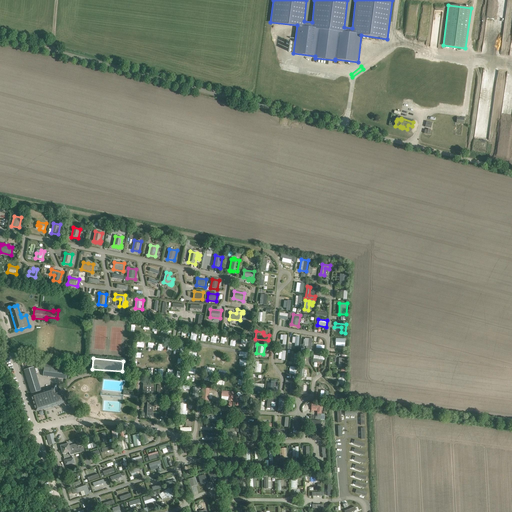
[(66,379),(67,370),(67,368),(63,367),(51,365),(44,364),(44,367),(43,376),(66,379)]
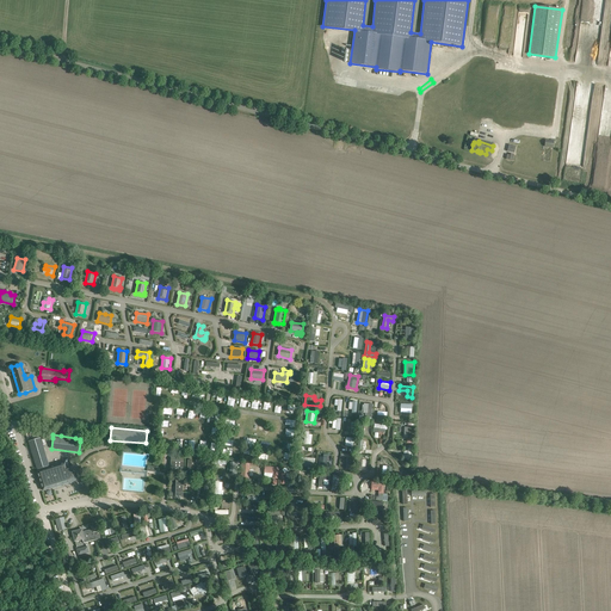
[(29,442),(37,470),(49,467),(41,438),(29,442)]
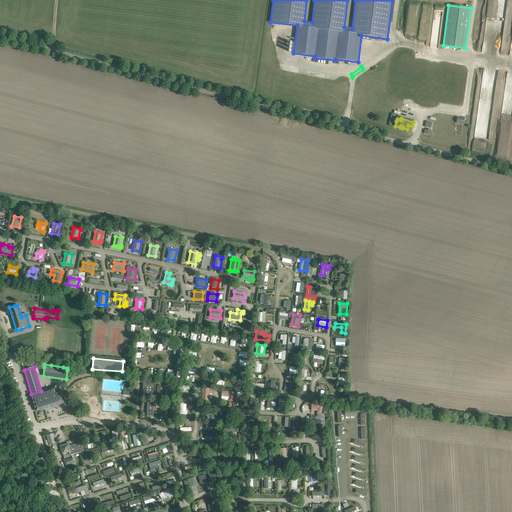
[(145,390),(143,390),(142,395),(153,395),(154,383),(143,383),(143,388),(145,388),(145,390)]
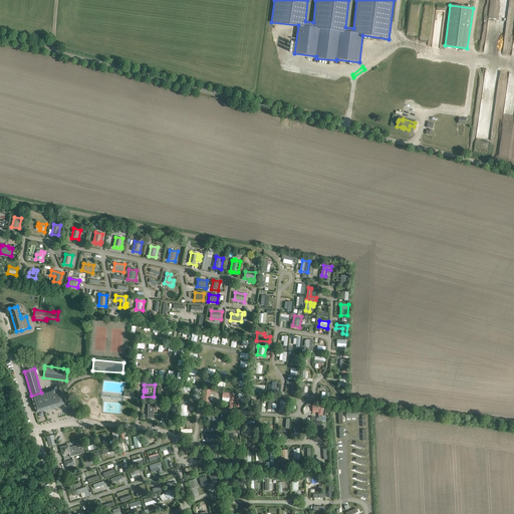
[(268,384),(267,394),(275,395),(276,386),(268,384)]
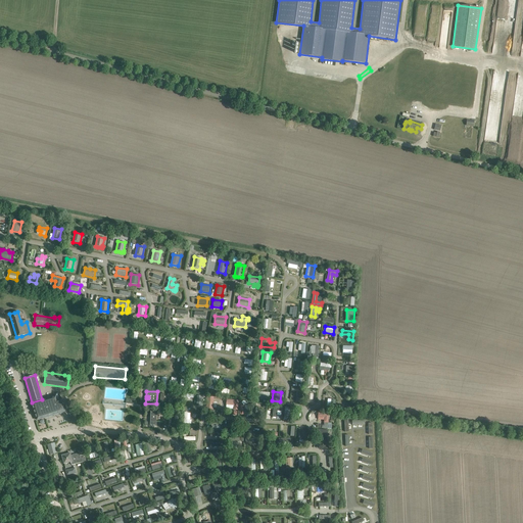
[(57,399),(56,395),(32,403),(37,420),(56,414),(65,411),(61,397),(57,399)]
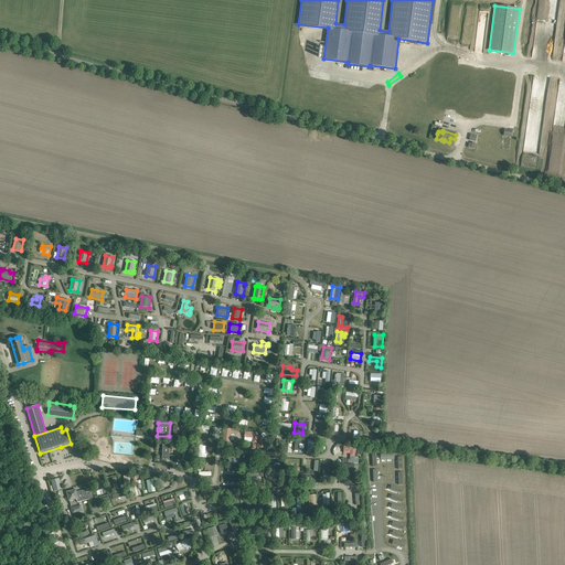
[(222,443),(231,443),(232,429),(223,428),(222,443)]
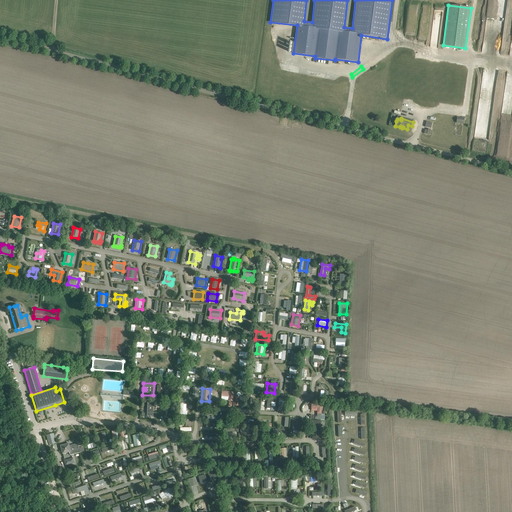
[(229,401),(232,401),(233,391),(222,390),(221,395),(229,396),(229,401)]
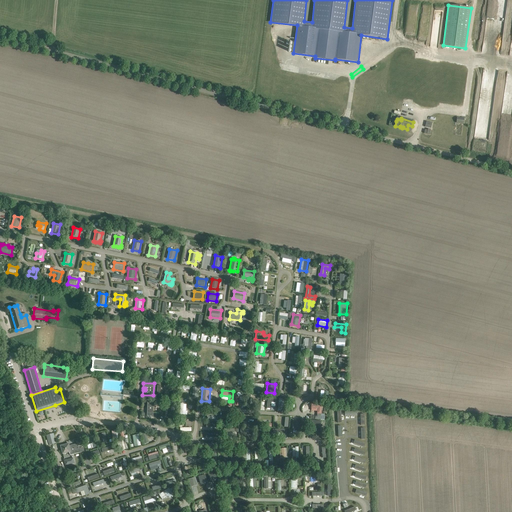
[(267,408),(271,408),(271,401),(275,402),(276,397),(268,396),(267,408)]
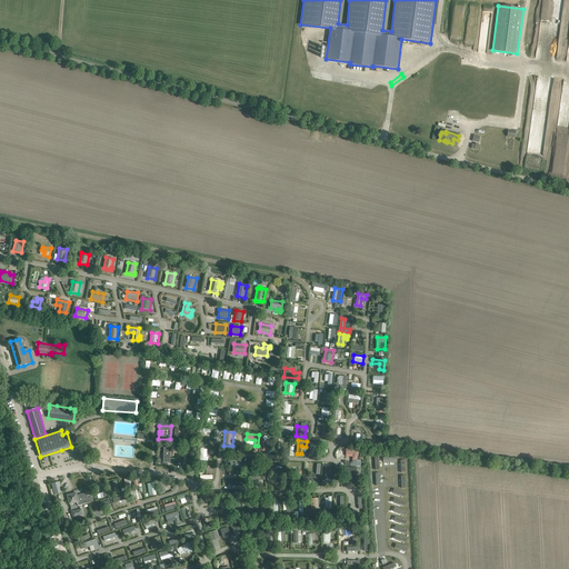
[(347,449),(346,456),(352,457),(352,462),(350,462),(350,466),(357,466),(358,450),(347,449)]
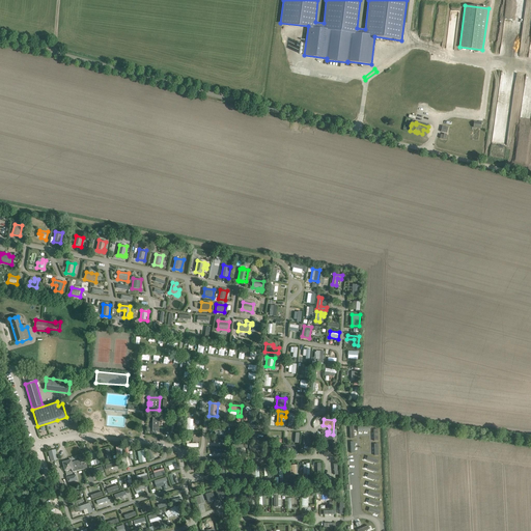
[(322,436),(322,443),(328,444),(328,446),(332,446),(333,436),(322,436)]
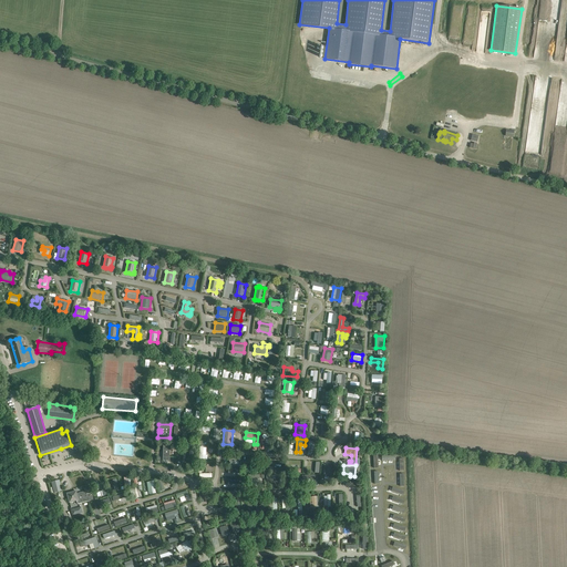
[(59,480),(51,482),(54,493),(62,491),(59,480)]
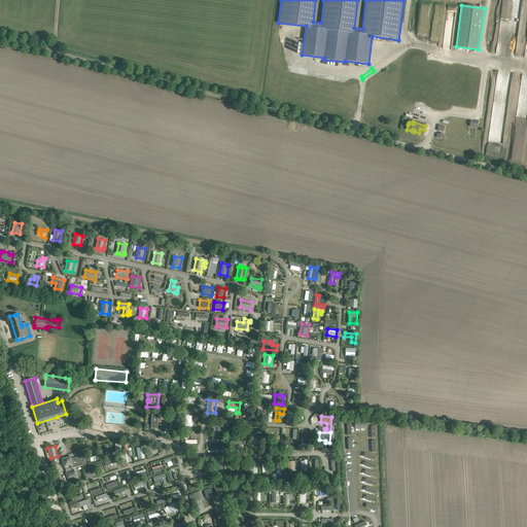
[(139,459),(145,458),(143,447),(137,448),(139,459)]
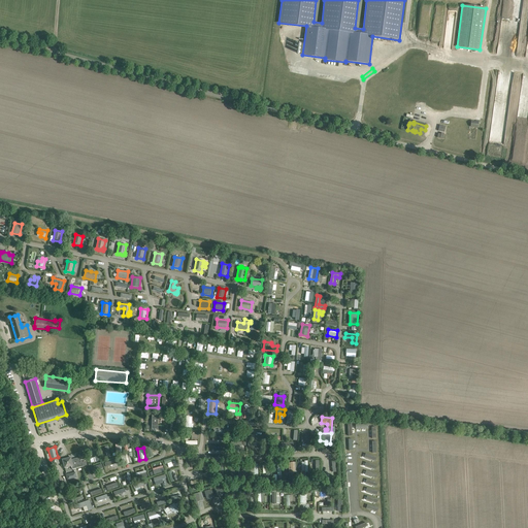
[(91,462),(100,460),(97,449),(93,450),(95,457),(90,458),(91,462)]
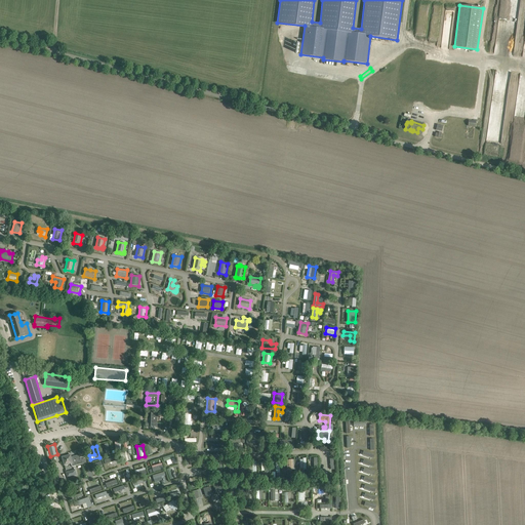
[(321,446),(319,449),(329,454),(331,451),(321,446)]
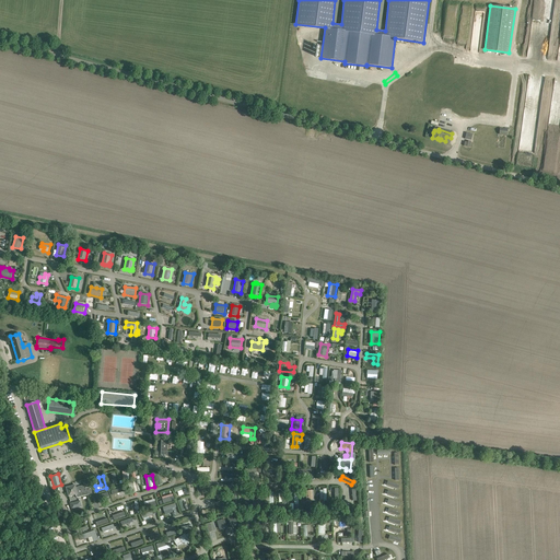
[(73,486),(66,488),(69,497),(76,494),(77,498),(82,497),(89,494),(92,493),(91,487),(90,481),(83,483),(84,486),(73,488),(73,486)]
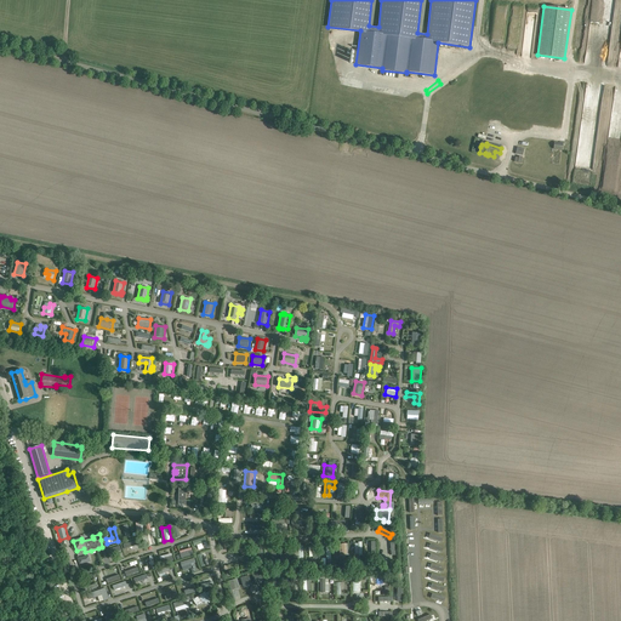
[(146,547),(153,545),(149,534),(142,536),(146,547)]
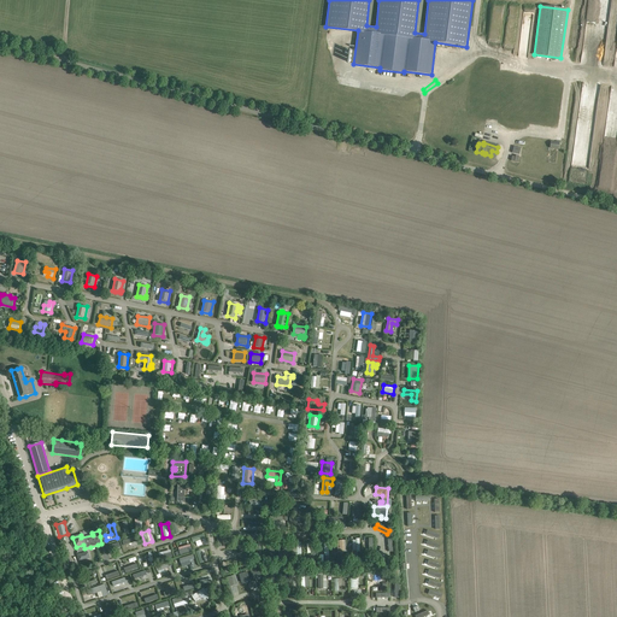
[(278,562),(287,562),(287,557),(288,557),(288,544),(283,545),(283,551),(278,551),(278,562)]
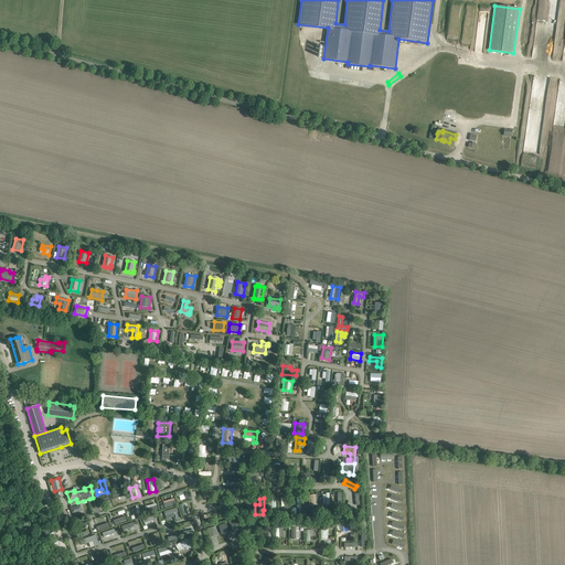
[(164,511),(167,519),(174,516),(173,513),(178,512),(177,508),(164,511)]
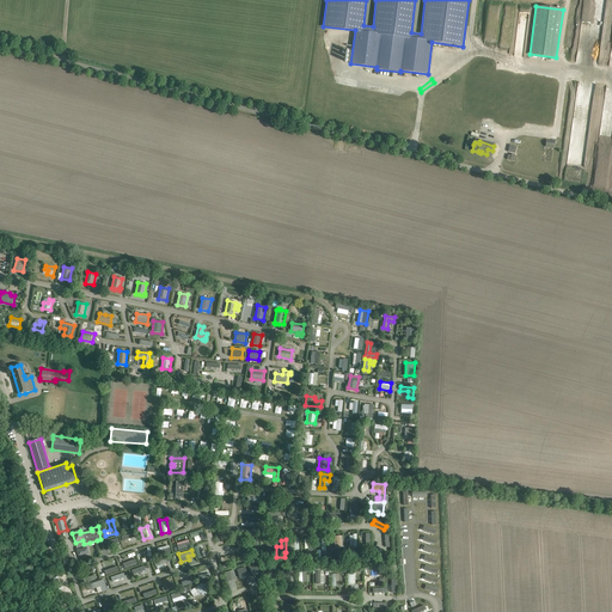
[(251,574),(259,571),(257,563),(249,565),(251,574)]
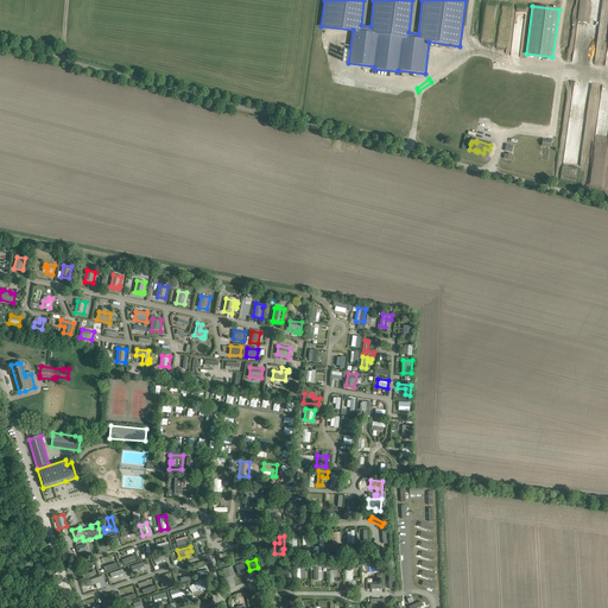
[(238,574),(246,571),(244,563),(235,565),(238,574)]
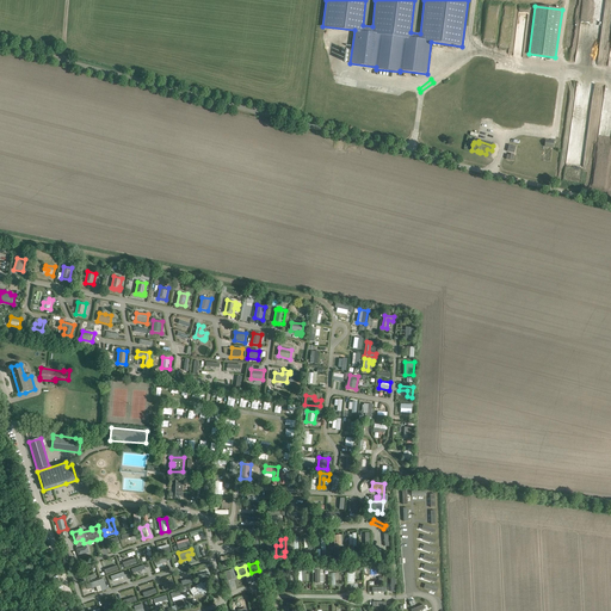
[(228,580),(236,578),(234,569),(226,572),(228,580)]
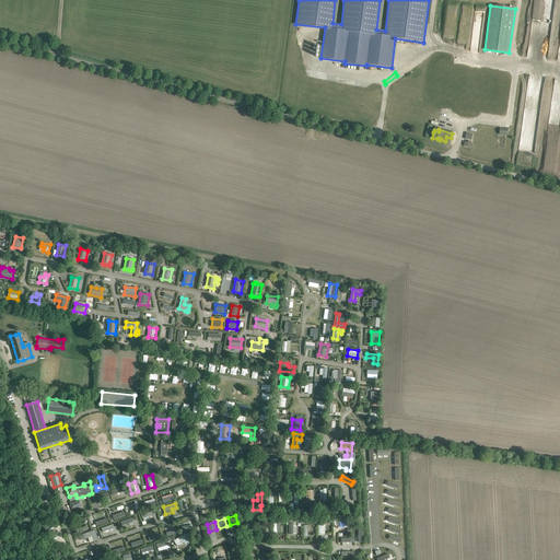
[(79,536),(81,540),(92,536),(94,541),(98,540),(95,531),(79,536)]
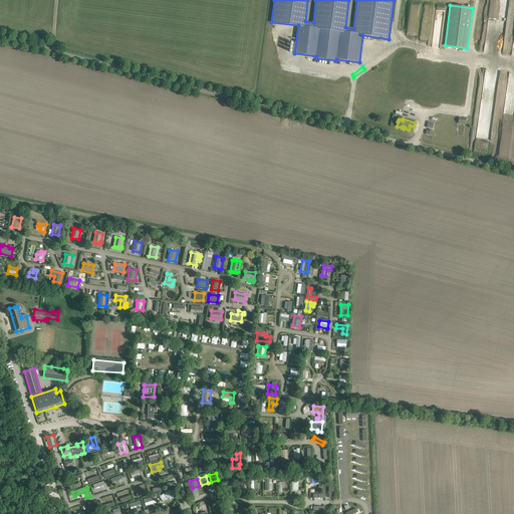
[(175,497),(170,490),(161,496),(164,501),(169,498),(170,499),(172,498),(173,499),(175,497)]
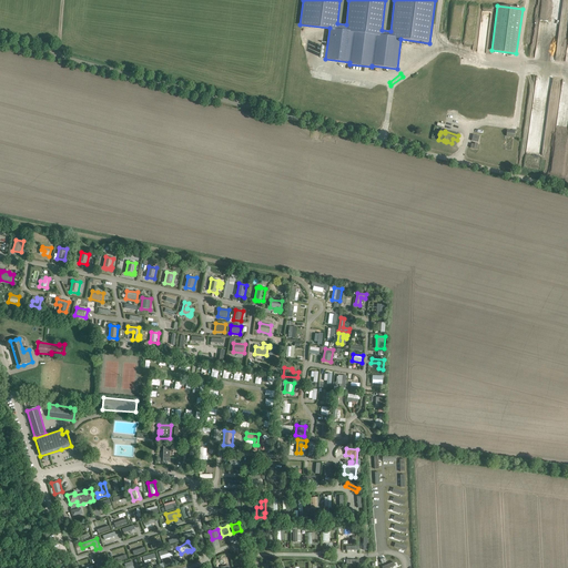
[(172,555),(171,548),(159,551),(161,558),(172,555)]
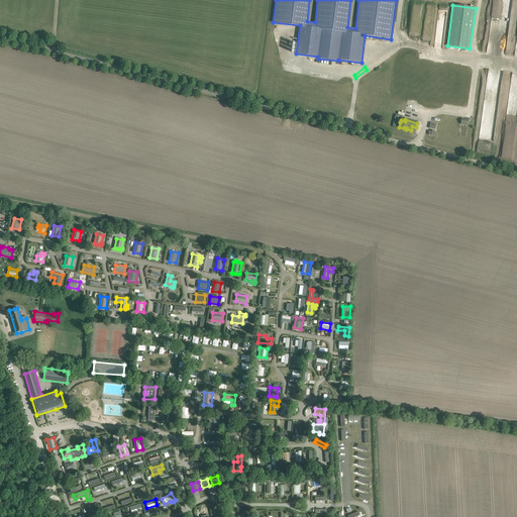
[(141,507),(140,503),(130,507),(131,512),(137,511),(136,509),(141,507)]
